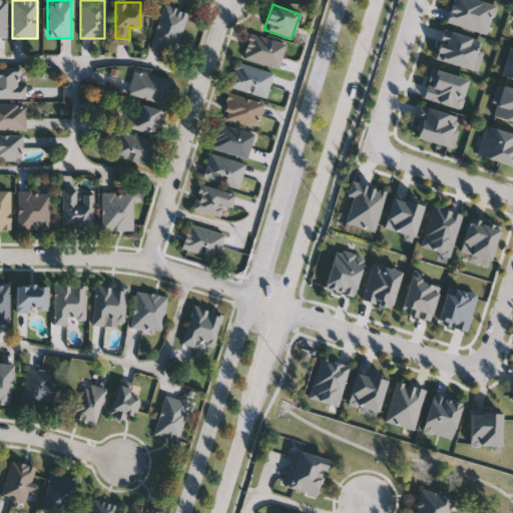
[(150,43),(163,5),(187,13),(174,51),(150,43)]
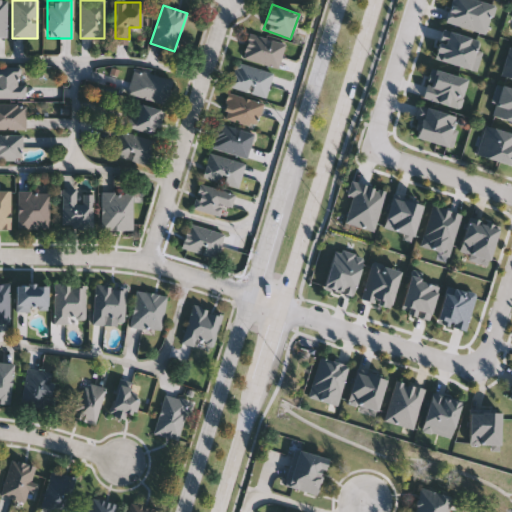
[(242,59),(249,34),(285,44),(278,68),(242,59)]
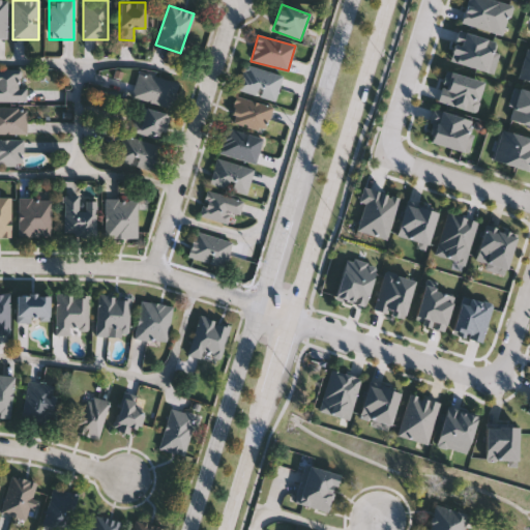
[(237,90),(245,65),(282,77),(274,101),(237,90)]
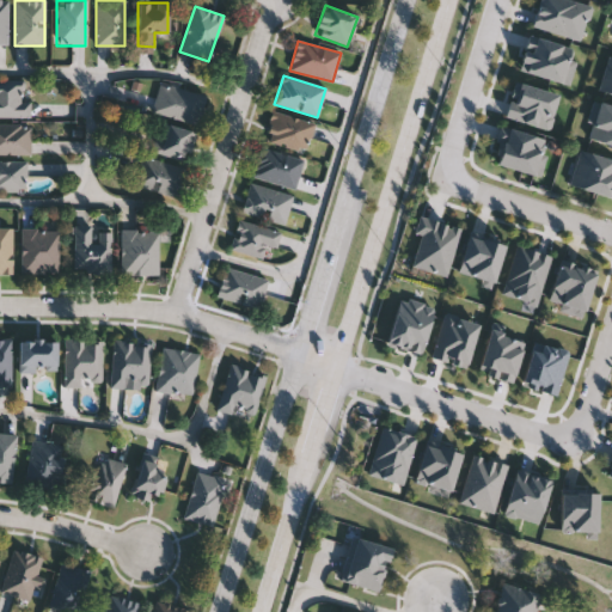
[(29,118),(0,118),(0,81),(29,81),(29,118)]
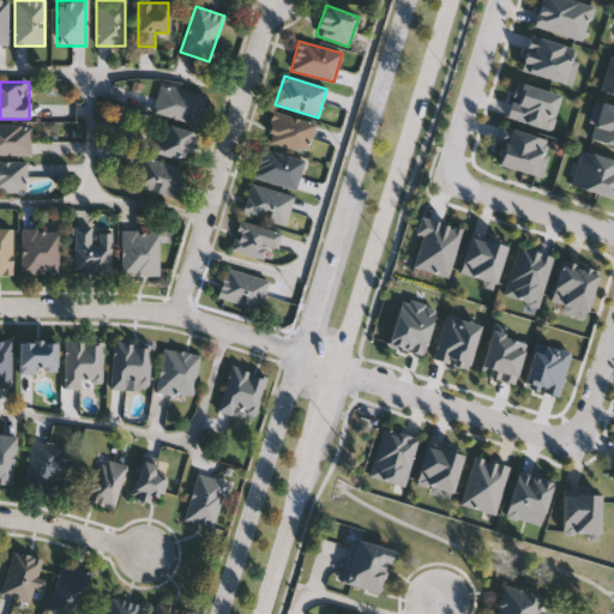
[(205,96),(198,125),(152,114),(160,84),(205,96)]
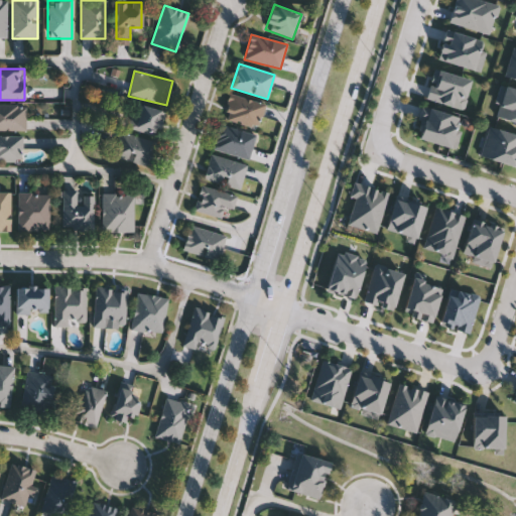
[(264,105),(257,129),(223,119),(230,94),(264,105)]
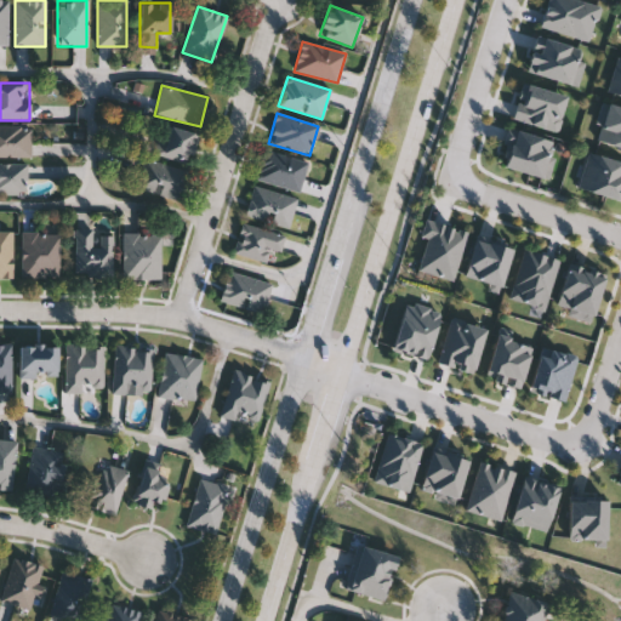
[(188,165),(155,155),(165,125),(197,134),(188,165)]
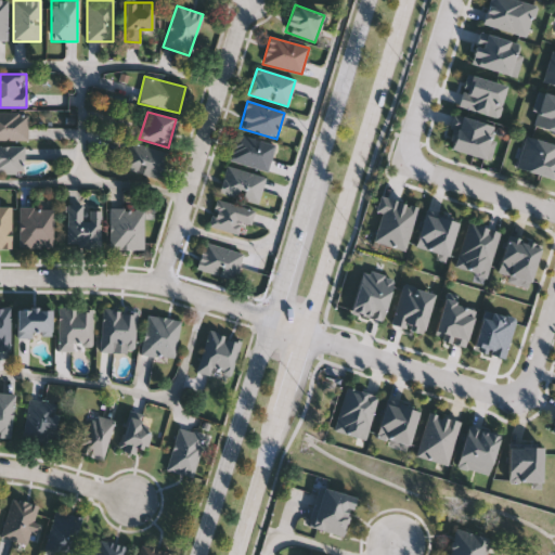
[(27,141),(0,141),(0,113),(27,113),(27,141)]
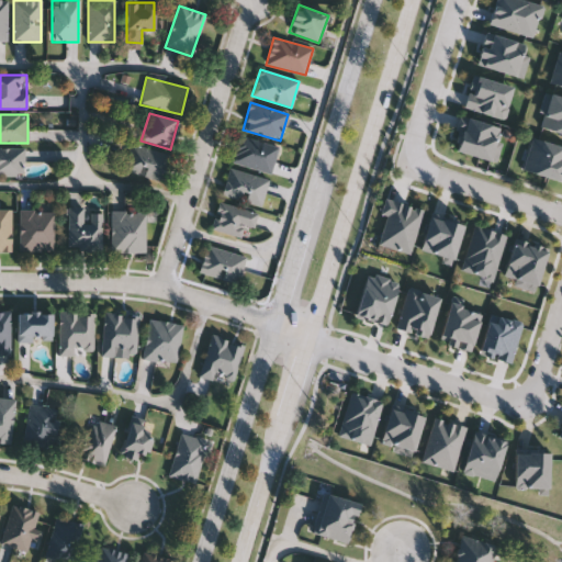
[(232,163),(239,136),(278,147),(270,173),(232,163)]
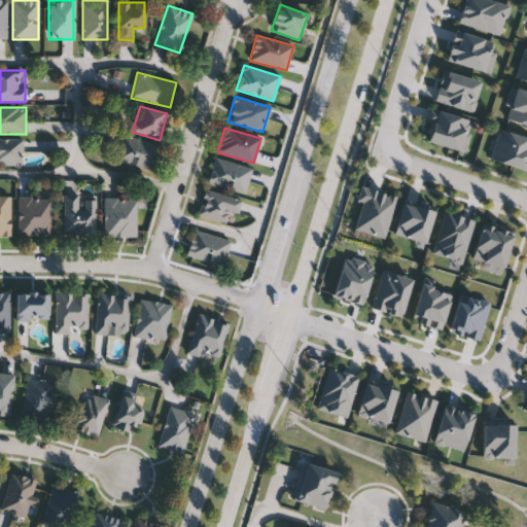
[(114,161),(123,135),(160,146),(152,172),(114,161)]
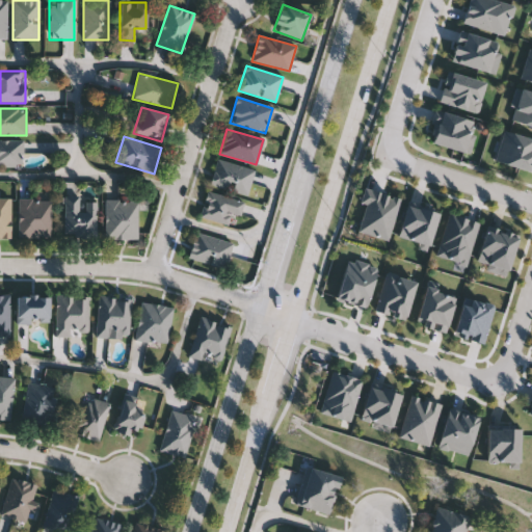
[(0,168),(0,141),(22,141),(22,168),(0,168)]
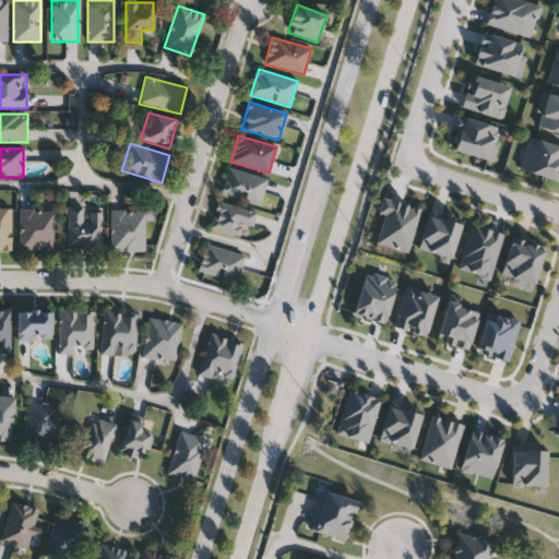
[(266,178),(260,205),(219,195),(227,168),(266,178)]
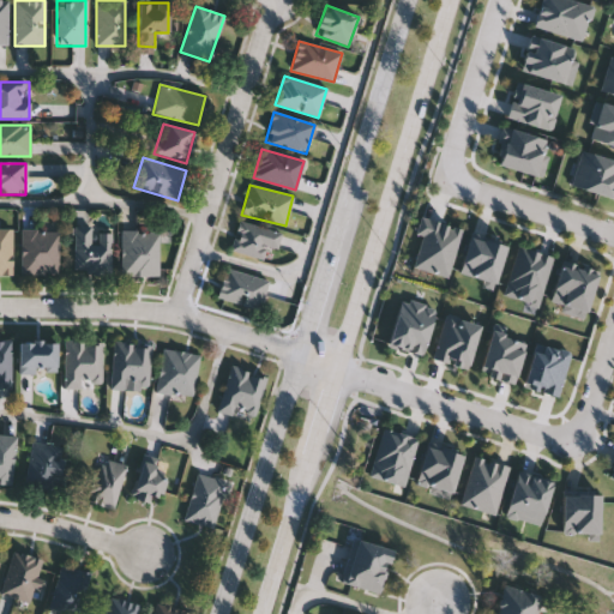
[(272,263),(229,251),(239,221),(281,234),(272,263)]
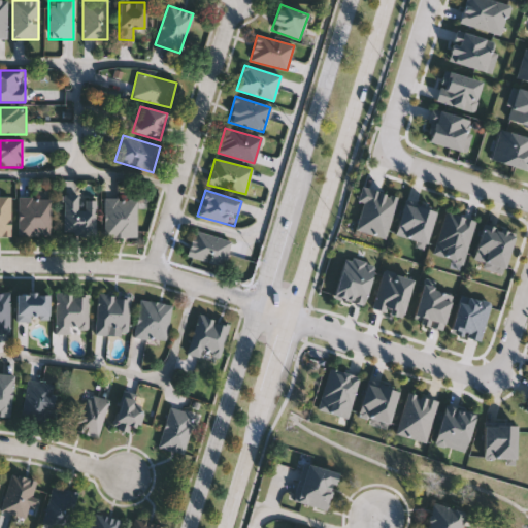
[(80,196),(80,200),(95,200),(95,235),(63,235),(63,196),(80,196)]
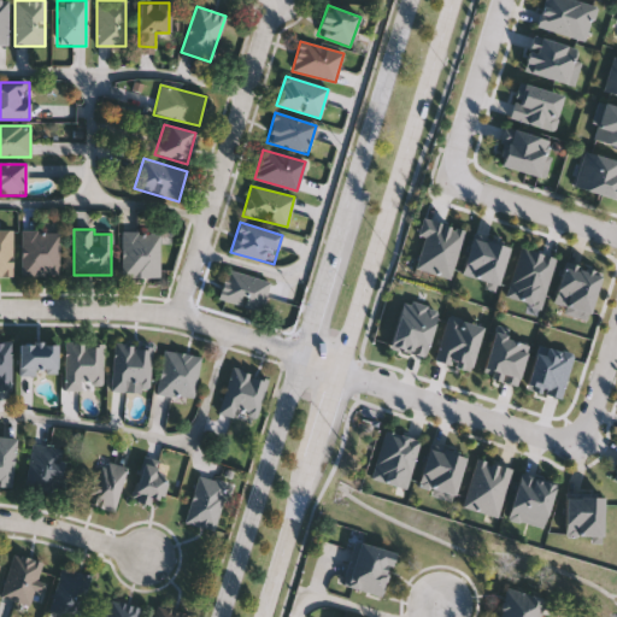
[(0,230),(12,230),(12,277),(0,277),(0,230)]
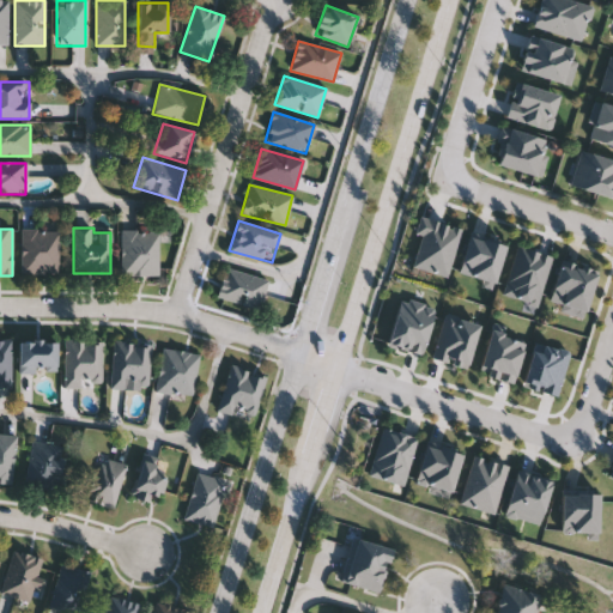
[(59,231),(59,275),(20,275),(20,231),(59,231)]
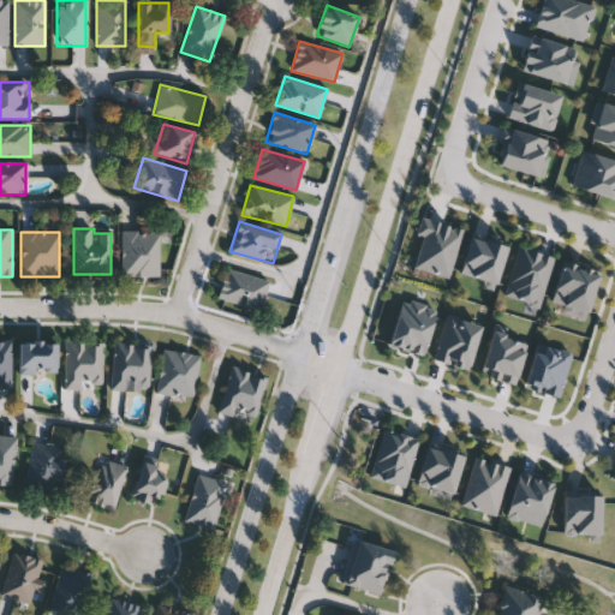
[(159,276),(121,276),(121,232),(159,232),(159,276)]
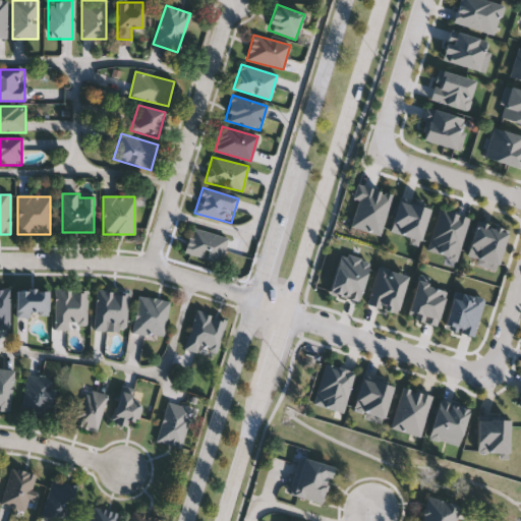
[(220,264),(183,253),(191,228),(228,238),(220,264)]
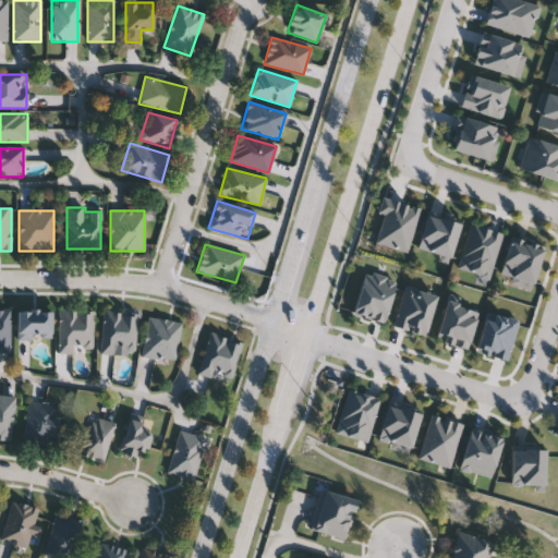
[(0,310),(9,310),(9,354),(0,354),(0,310)]
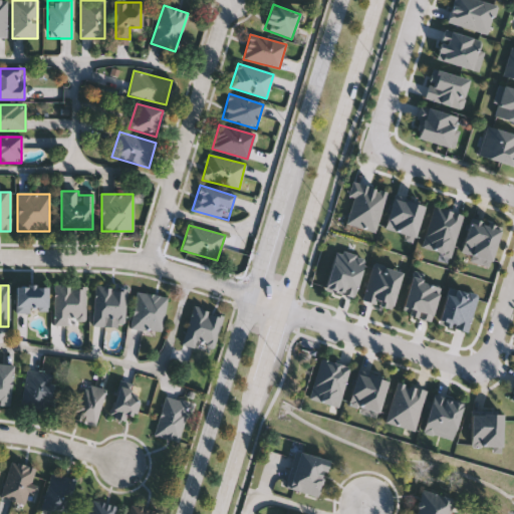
[(53,324),(53,285),(85,285),(85,324),(53,324)]
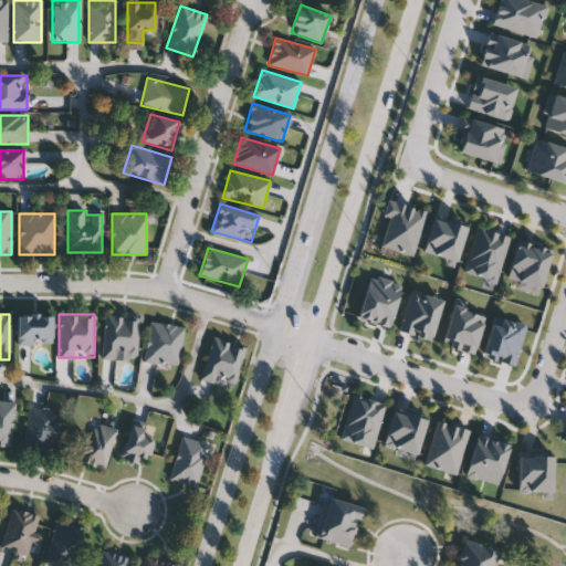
[(17,316),(52,316),(52,346),(17,346),(17,316)]
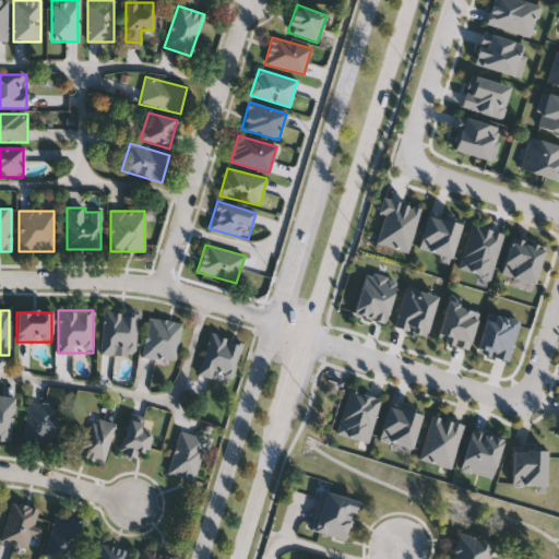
[(138,314),(134,356),(100,354),(104,312),(138,314)]
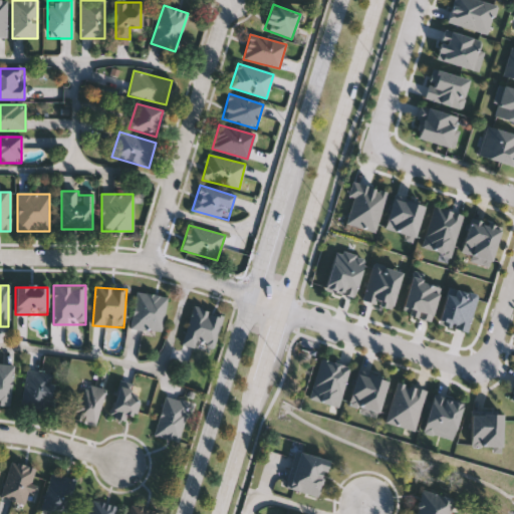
[(130,329),(136,293),(167,297),(161,333),(130,329)]
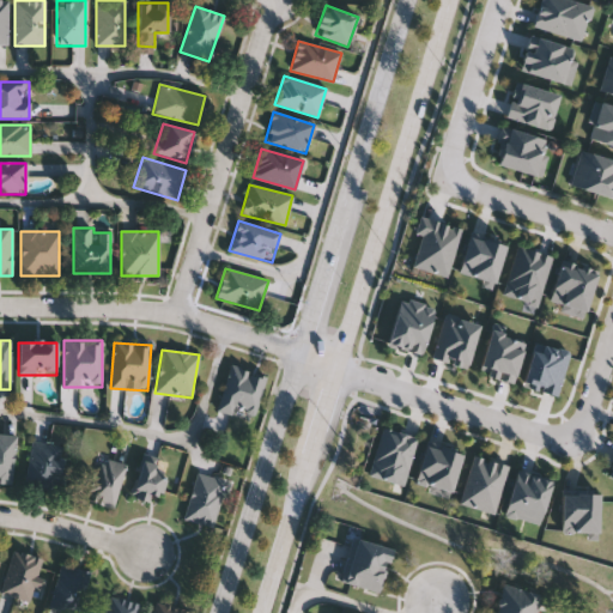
[(230,366),(266,378),(255,408),(235,401),(230,417),(216,412),(230,366)]
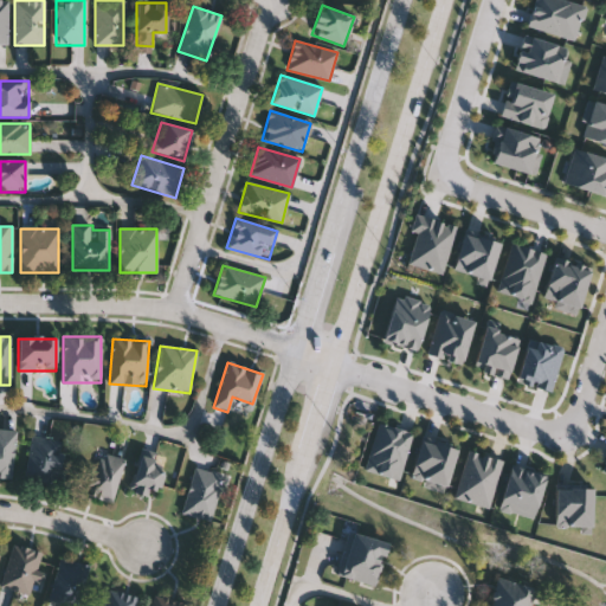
[(10,479),(0,478),(0,430),(15,432),(10,479)]
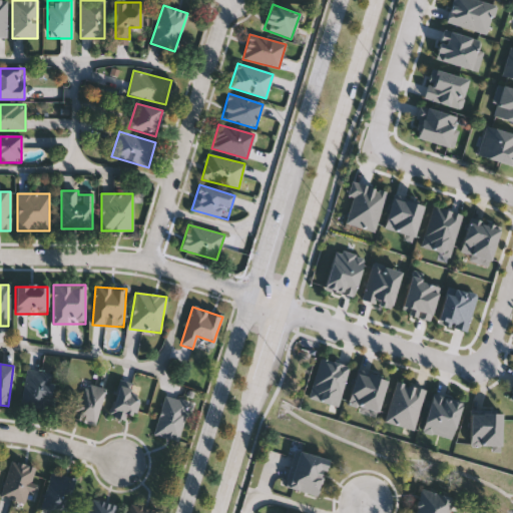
[(56,376),(47,412),(19,405),(28,369),(56,376)]
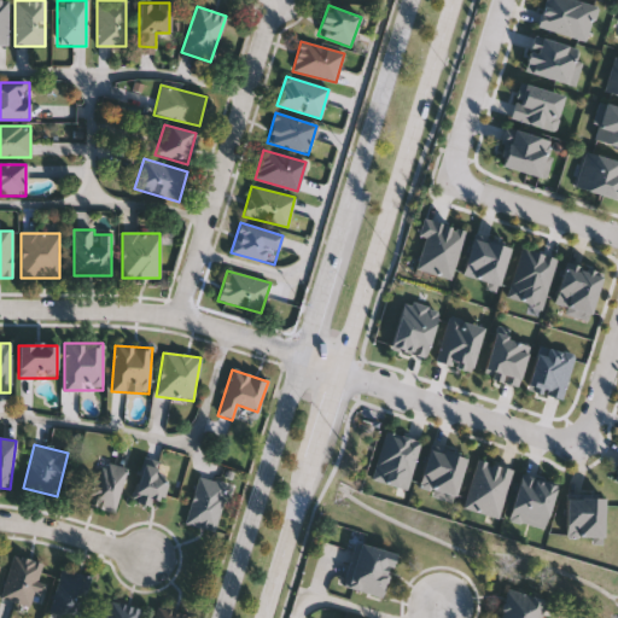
[(127,471),(112,514),(88,506),(103,462),(127,471)]
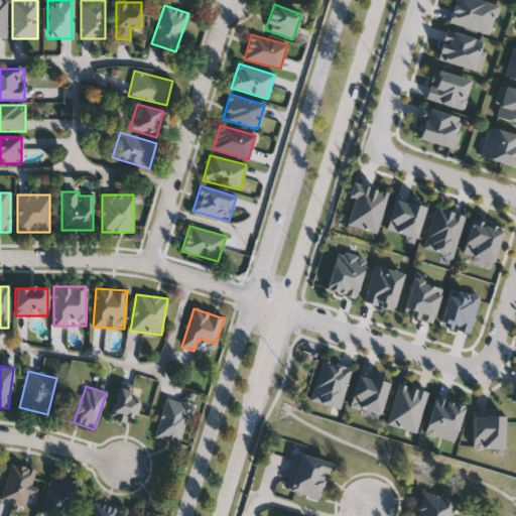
[(142,397),(133,423),(111,414),(121,389),(142,397)]
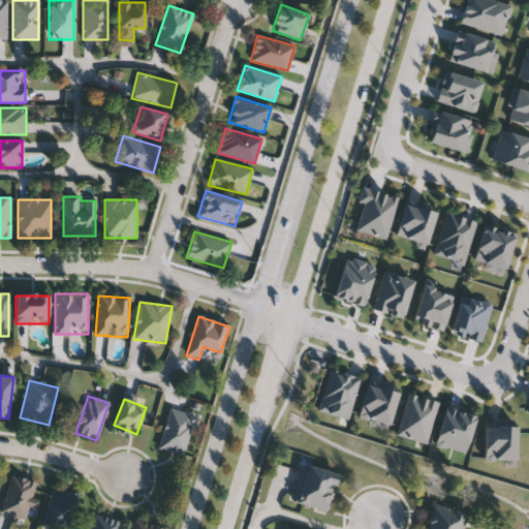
[(193,416),(183,456),(158,448),(168,409),(193,416)]
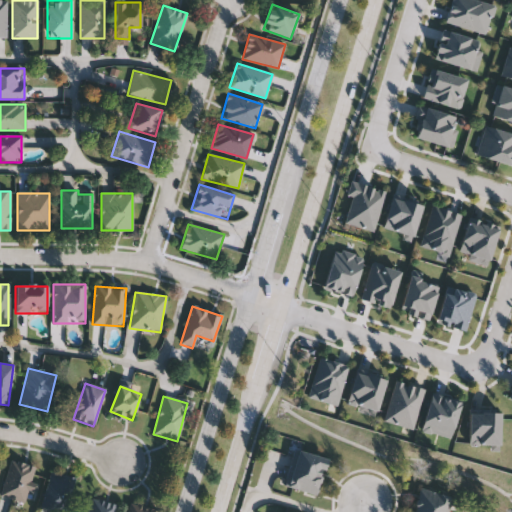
[(292,467),(298,449),(327,458),(321,476),(292,467)]
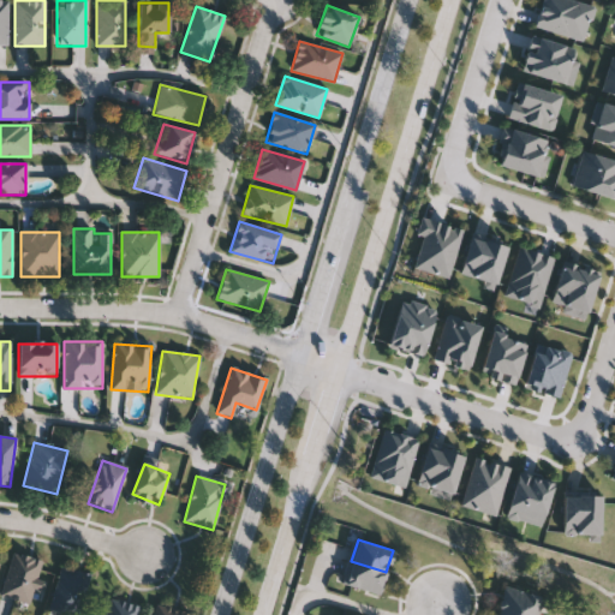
[(43,562),(30,604),(0,596),(13,553),(43,562)]
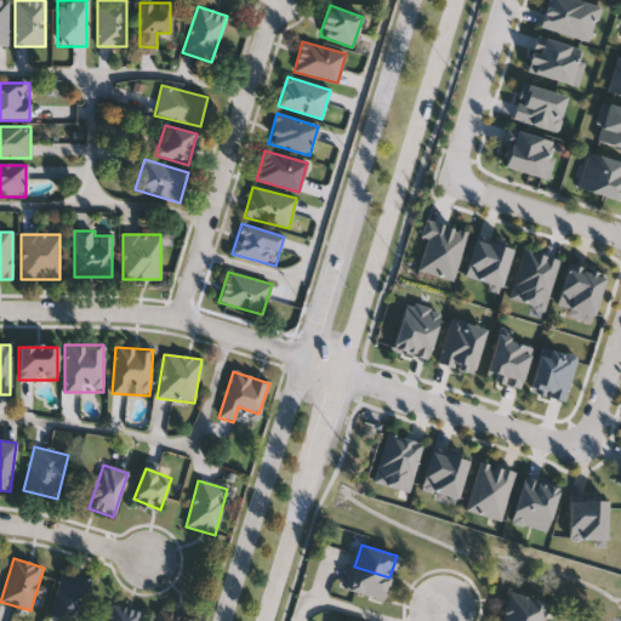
[(348,588),(354,567),(389,577),(383,600),(348,588)]
